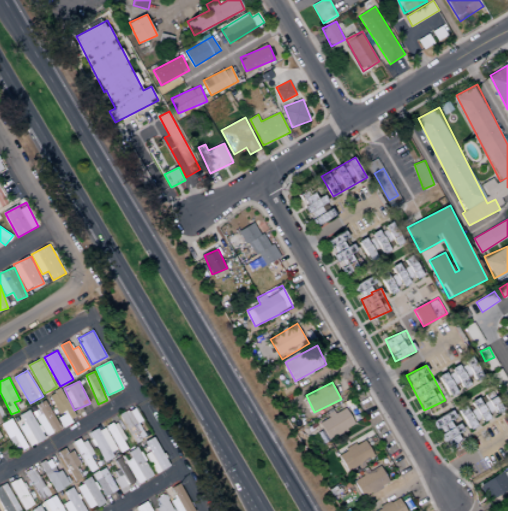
[(78,419),(62,388),(50,394),(62,416),(56,418),(46,400),(38,404),(43,414),(37,416),(48,436),(78,419)]
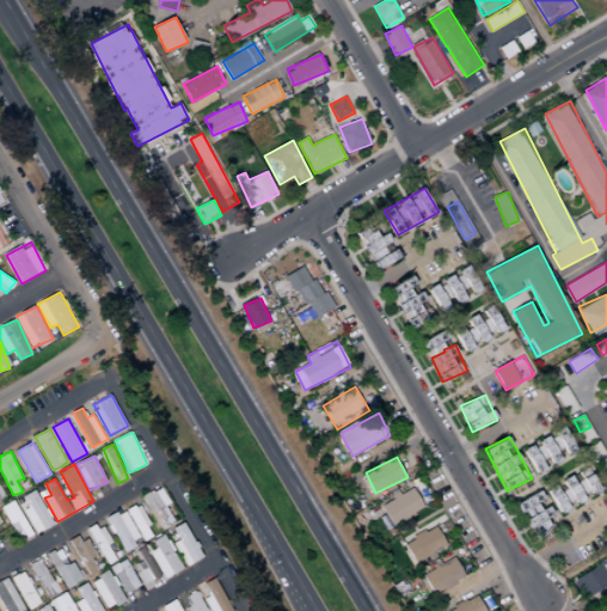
[(574,502),(576,505),(602,490),(590,469),(566,483),(569,488),(553,496),(562,509),(574,502)]
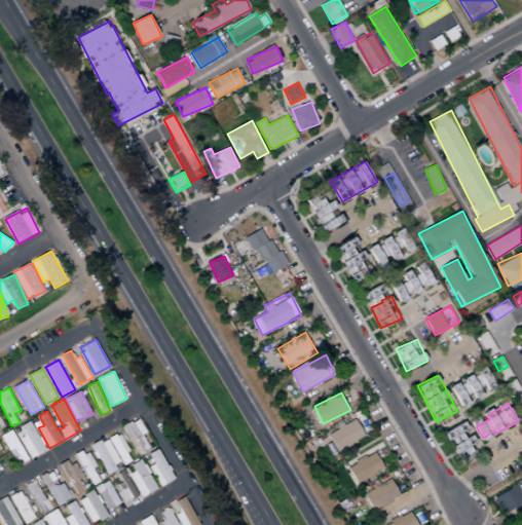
[(0,435),(8,430),(0,414),(0,435)]
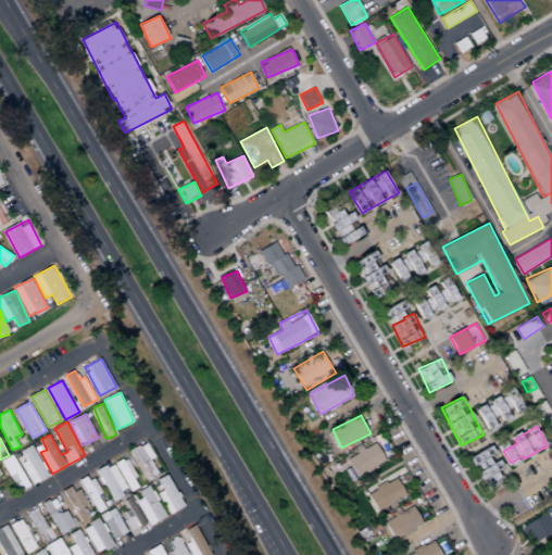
[(160,475),(152,459),(157,457),(149,442),(133,450),(147,480),(160,475)]
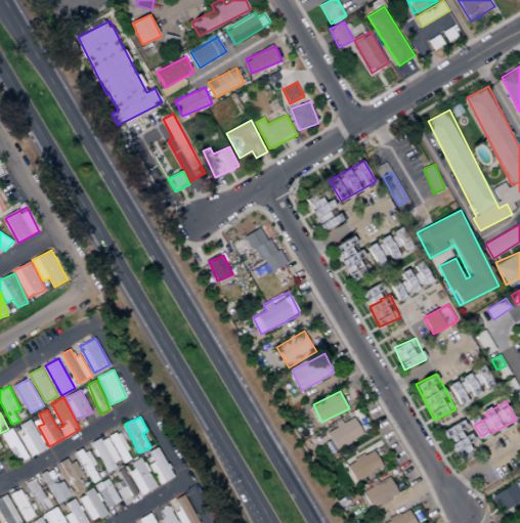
[(329,430),(337,448),(364,436),(357,419),(329,430)]
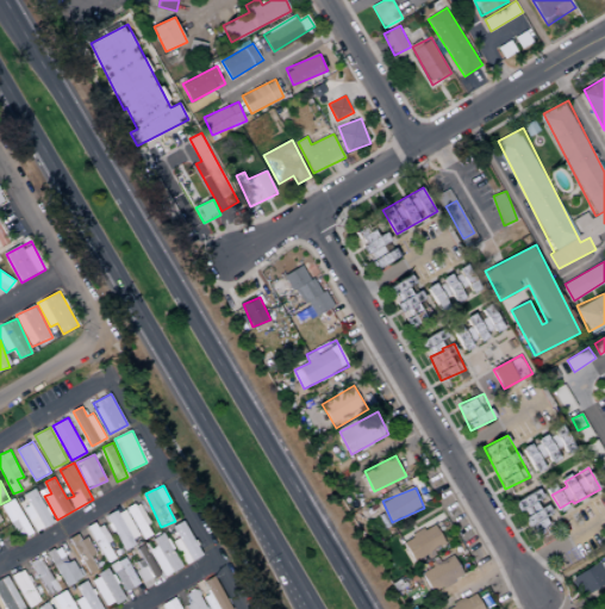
[(24,508),(38,532),(55,522),(35,489),(23,496),(27,505),(24,508)]
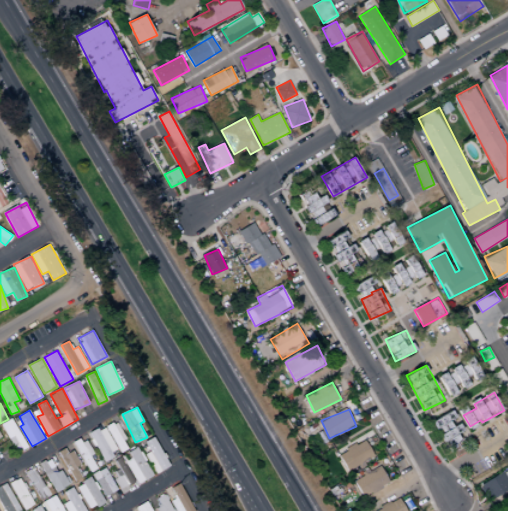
[(470,439),(453,410),(433,421),(449,450),(470,439)]
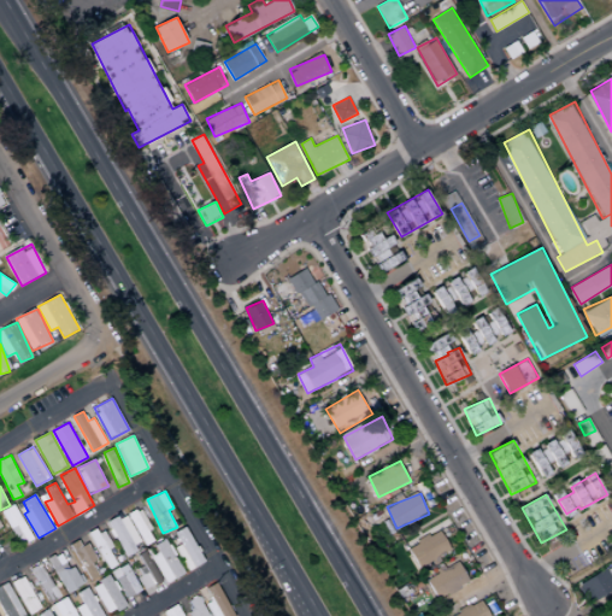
[(3,511),(22,545),(34,538),(16,504),(3,511)]
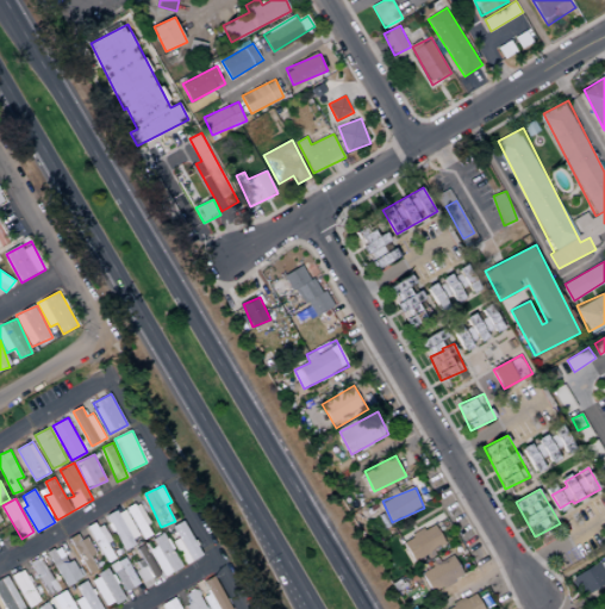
[(155,534),(139,503),(129,508),(144,539),(155,534)]
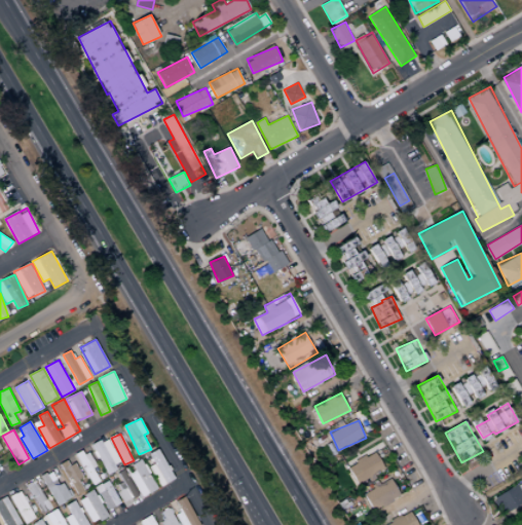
[(121,464),(108,437),(92,445),(107,472),(121,464)]
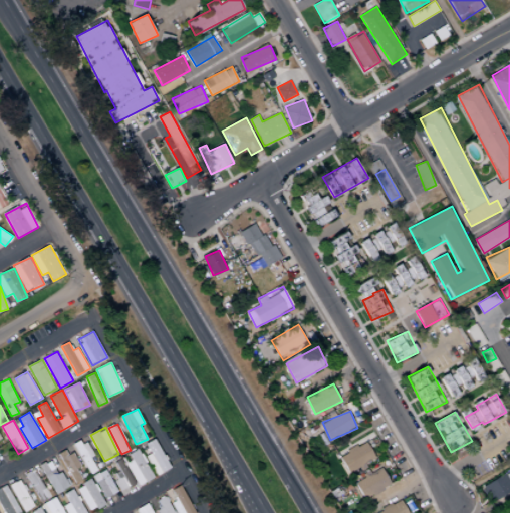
[(171,468),(157,438),(147,443),(152,453),(148,455),(157,475),(171,468)]
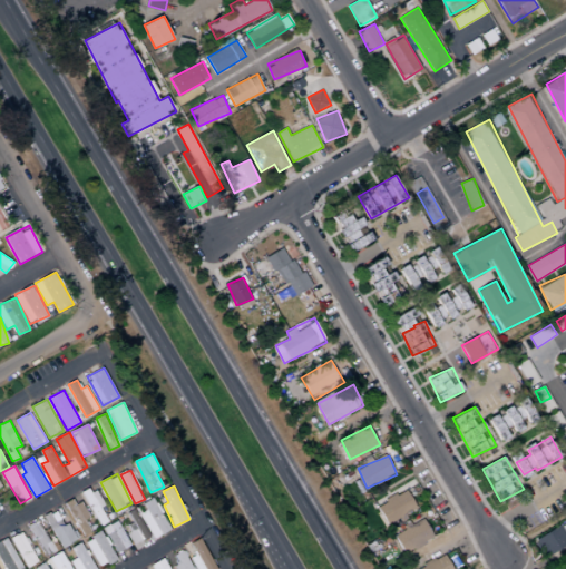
[(111,520),(95,488),(85,493),(101,526),(111,520)]
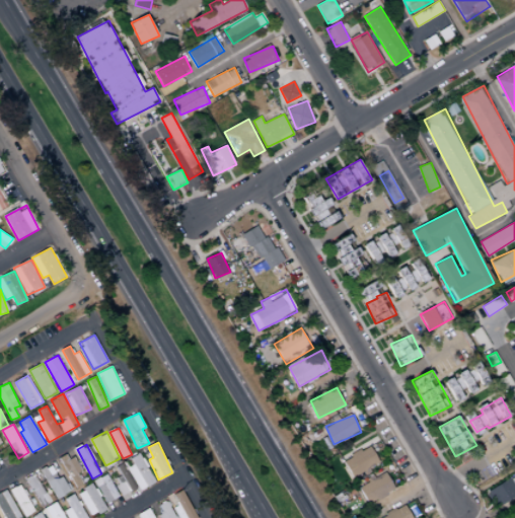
[(345,459),(353,476),(380,462),(372,445),(345,459)]
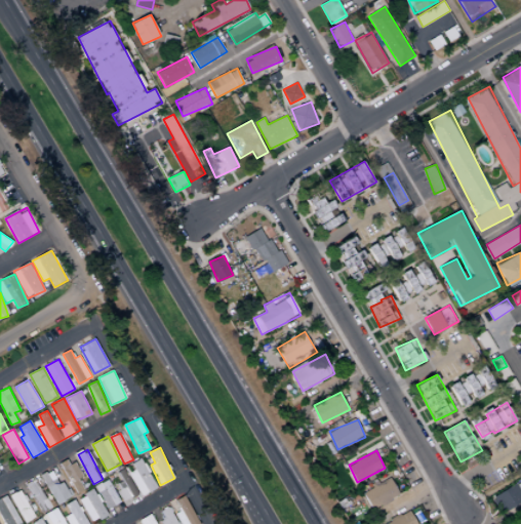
[(62,462),(76,494),(85,489),(80,478),(81,478),(72,457),(62,462)]
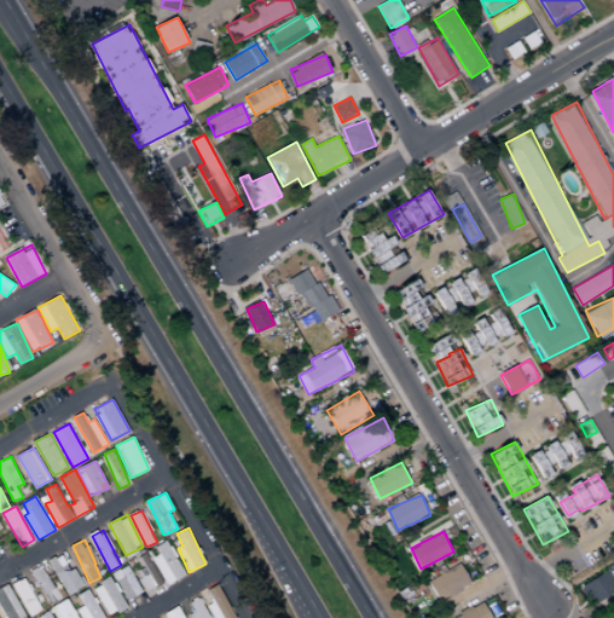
[(186,575),(169,543),(149,554),(148,553),(140,556),(145,567),(138,571),(150,594),(186,575)]
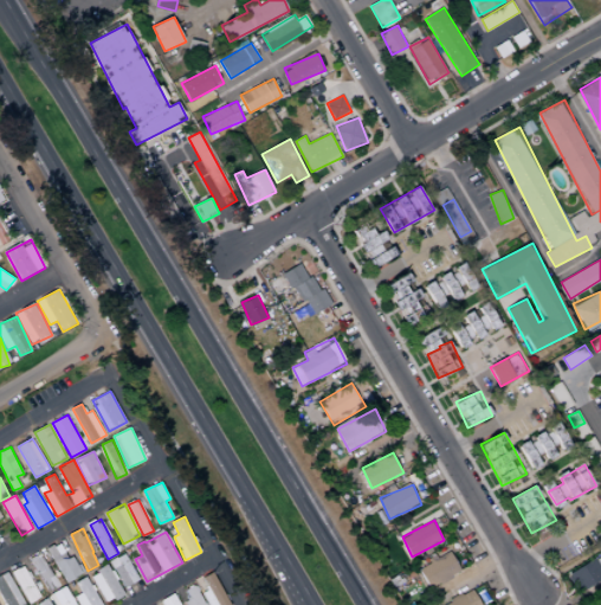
[(84,573),(76,555),(70,558),(60,542),(49,548),(66,581),(84,573)]
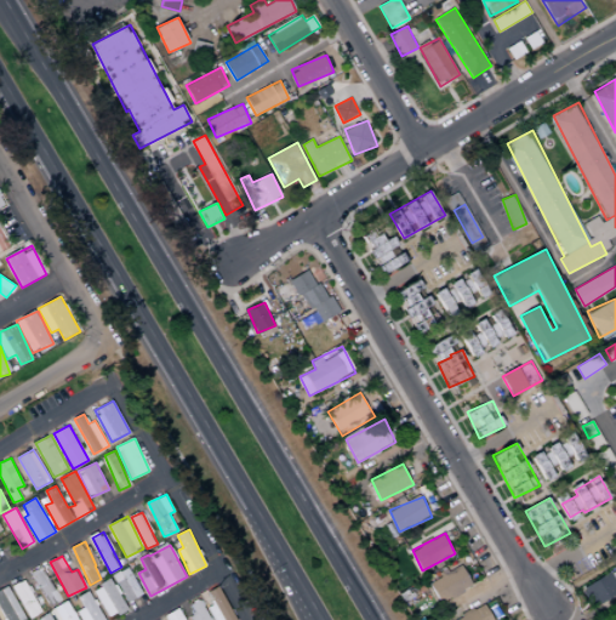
[(62,599),(44,567),(33,573),(51,606),(62,599)]
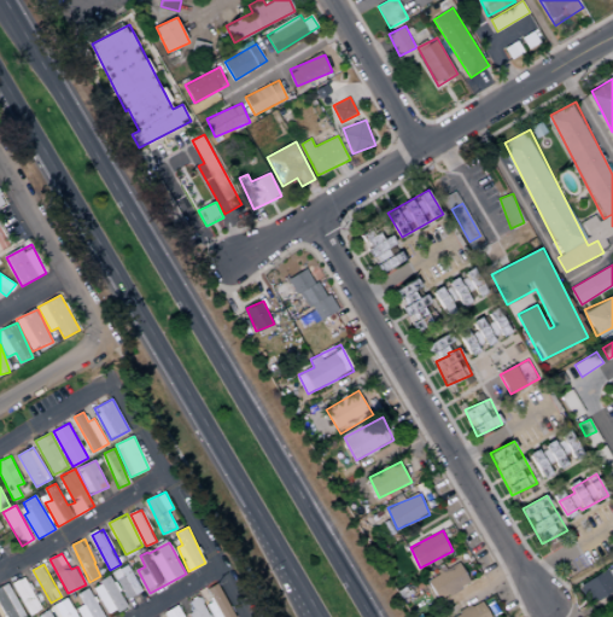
[(127,599),(142,592),(129,564),(114,571),(127,599)]
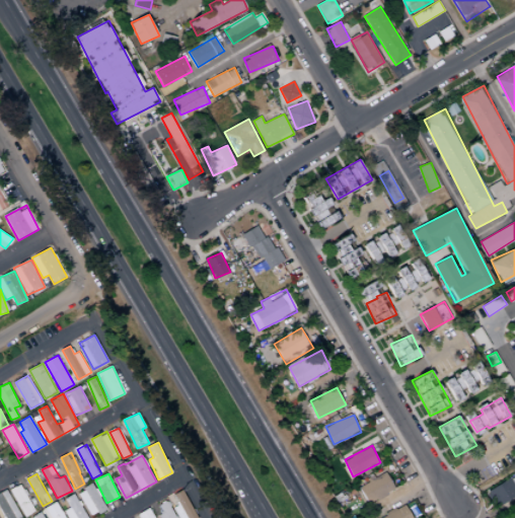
[(395,492),(388,473),(360,485),(367,503),(395,492)]
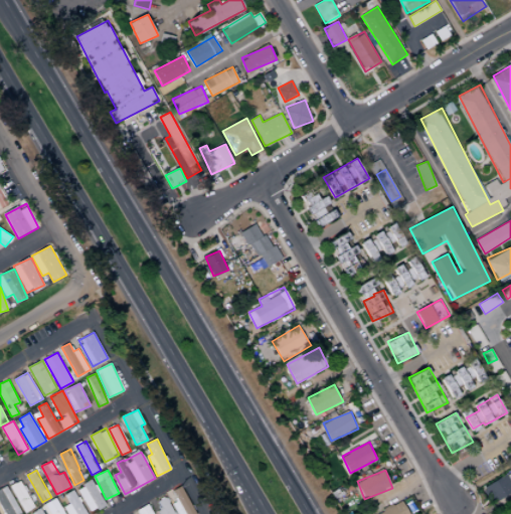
[(510,472),(484,488),(493,503),(510,492),(510,472)]
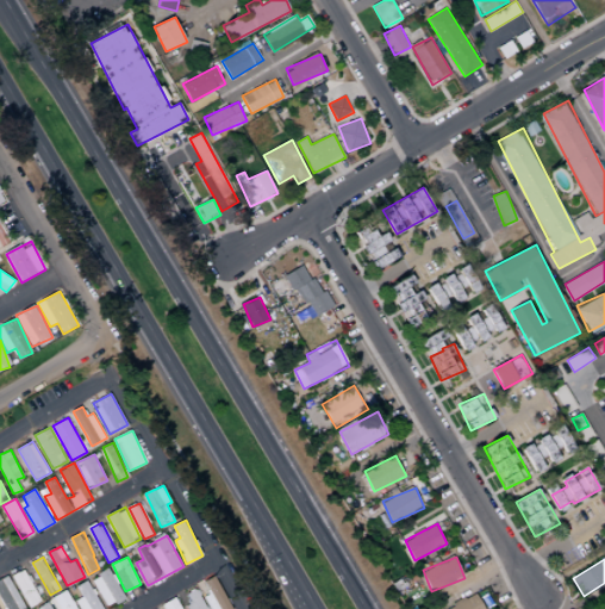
[(16,573),(29,607),(41,602),(27,569),(16,573)]
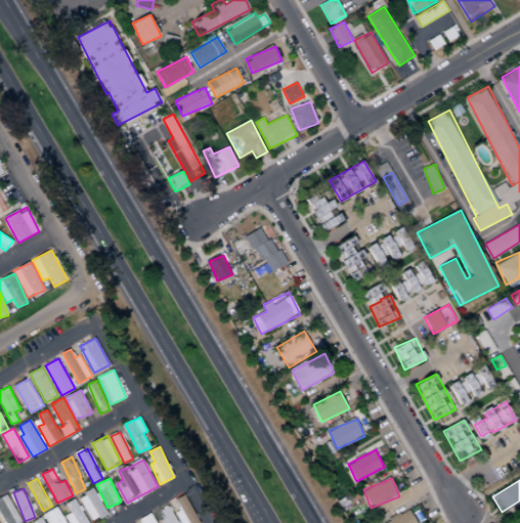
[(109,514),(94,488),(80,496),(93,522),(109,514)]
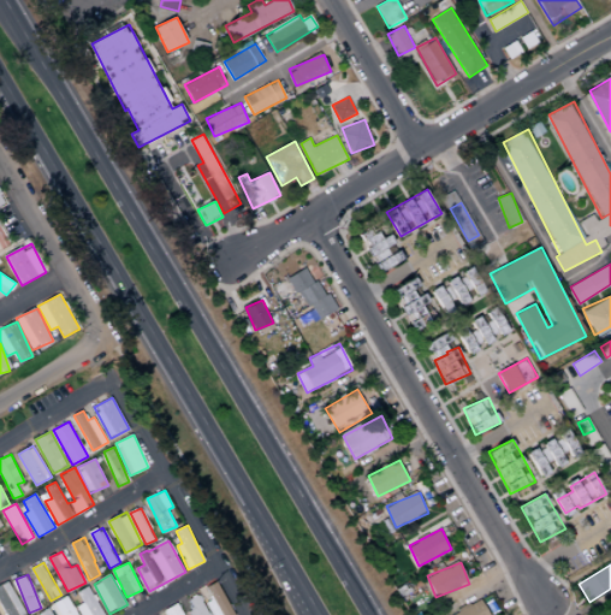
[(0,602),(7,614),(25,614),(28,614),(9,580),(0,585),(0,602)]
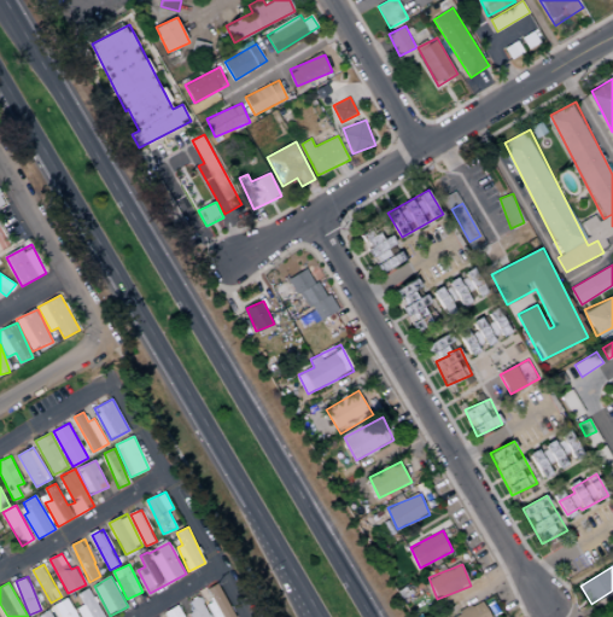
[(214,616),(235,616),(219,583),(206,589),(212,600),(208,604),(214,616)]
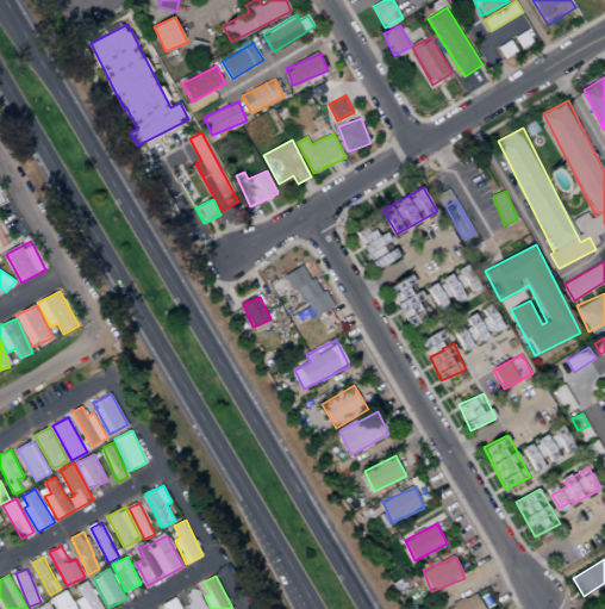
[(78,600),(81,608),(103,608),(89,580),(78,585),(83,597),(78,600)]
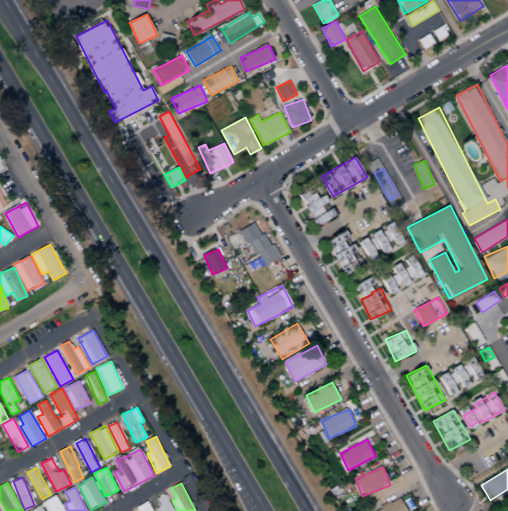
[(156,499),(161,510),(175,510),(166,493),(156,499)]
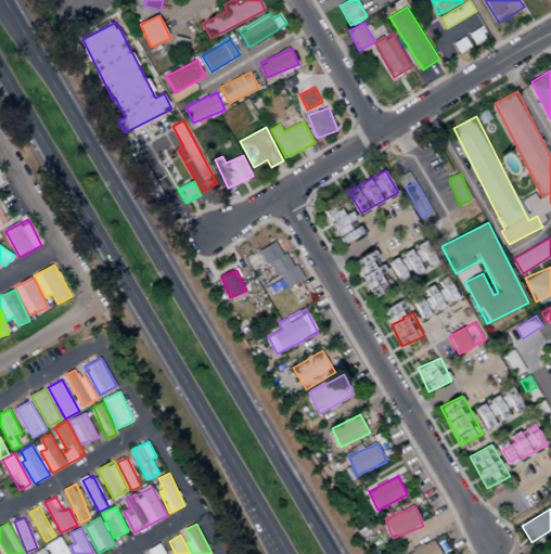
[(71,553),(61,537),(47,544),(52,553),(71,553)]
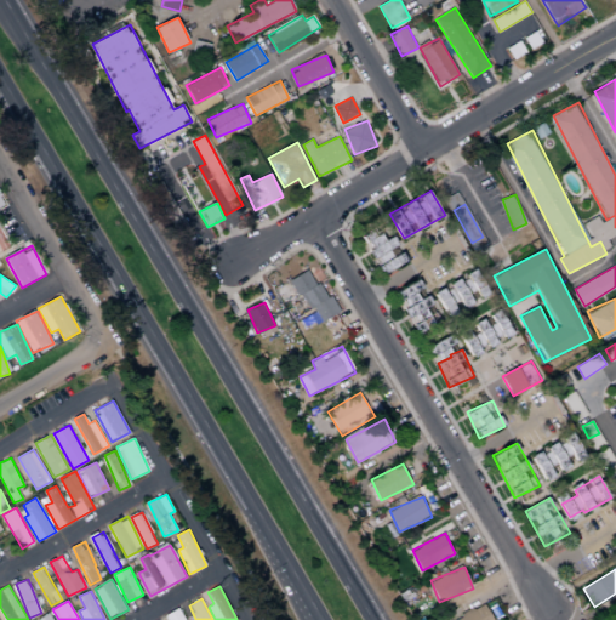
[(494,619),(486,603),(454,619),(494,619)]
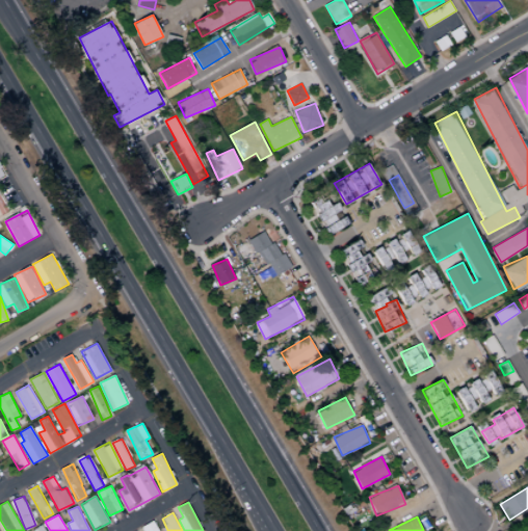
[(142,527),(144,530),(159,530),(154,521),(142,527)]
